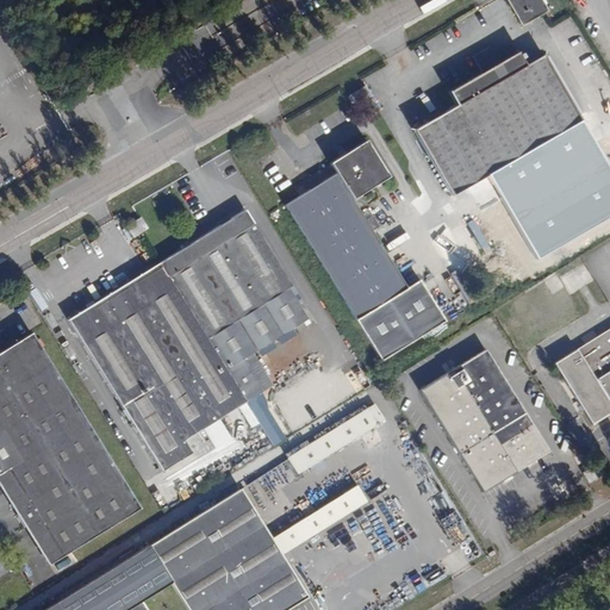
[(548,8),(542,0),(508,0),(522,24),(541,13),(548,8)]
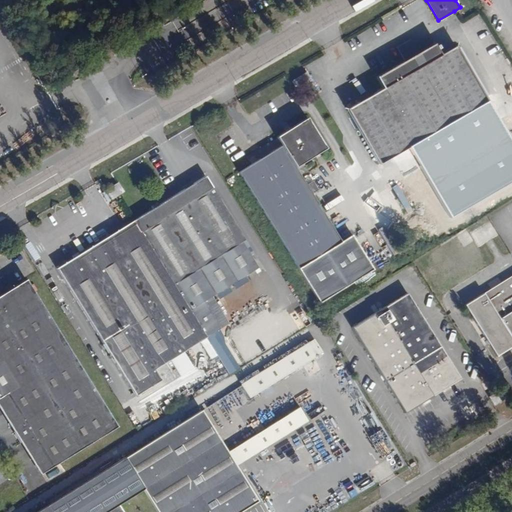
[(435,46),(434,44),(419,52),(404,60),(376,77),(382,88),(346,109),(378,165),(487,101),(455,47),(441,56),(437,49),(439,48),(437,45),(435,46)]
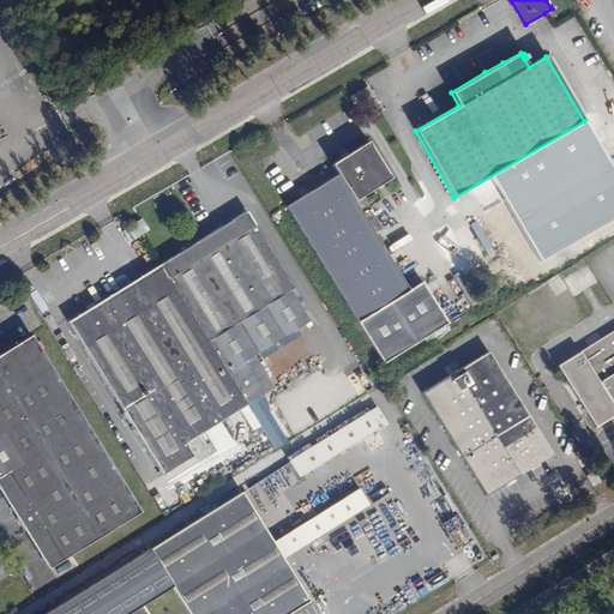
[(485,72),(503,62),(498,54),(480,64),(485,72)]
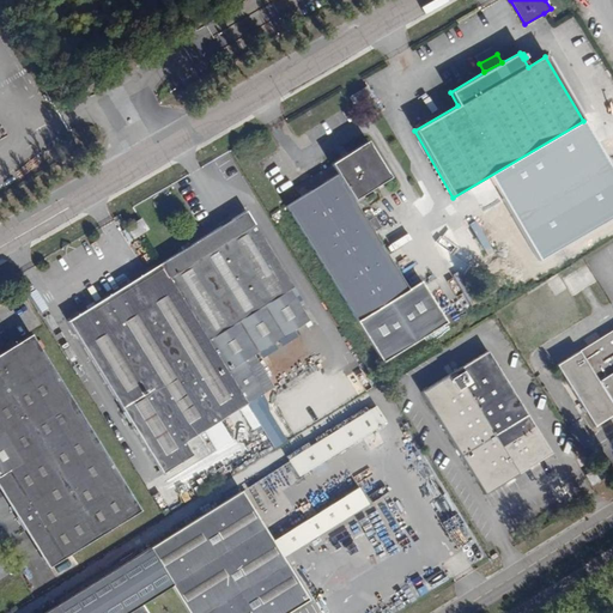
[(107,74),(99,79),(104,89),(120,80),(114,71),(107,74)]
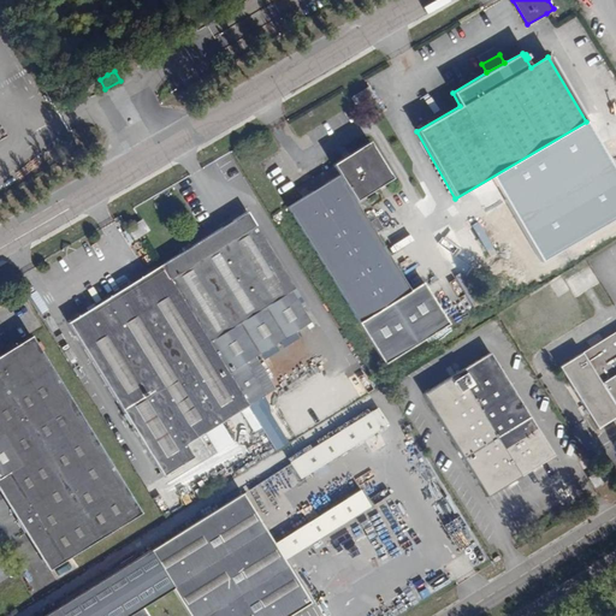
[(368,88),(359,93),(365,102),(373,96),(368,88)]
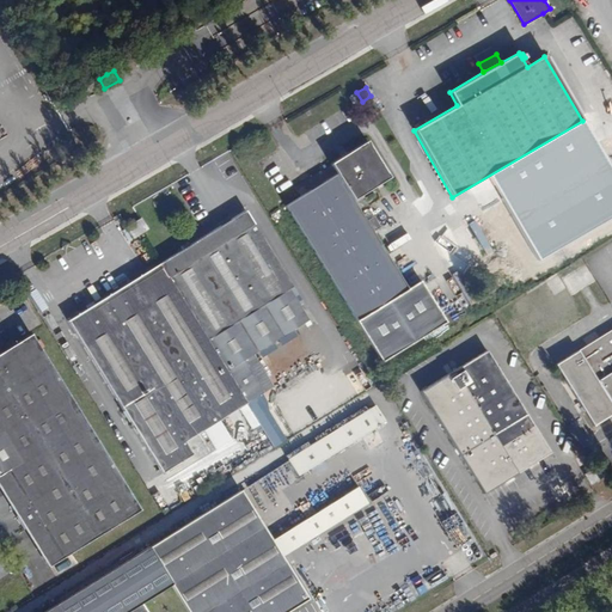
[(362,102),(356,92),(348,97),(354,106),(362,102)]
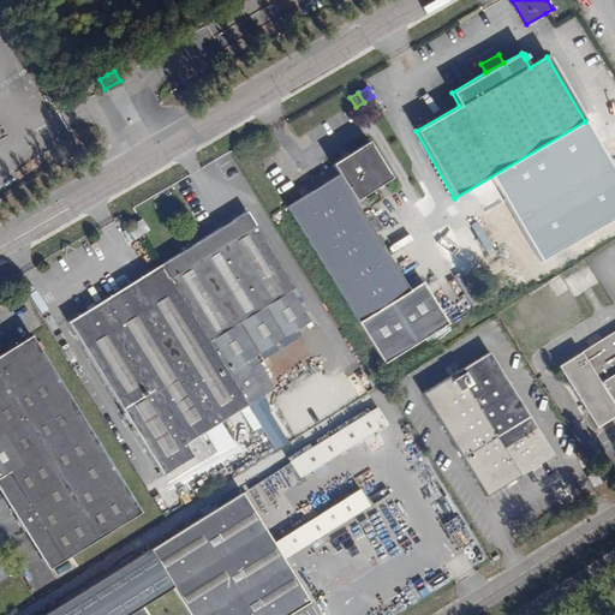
[(390,178),(369,142),(330,165),(338,177),(287,207),(356,323),(407,291),(353,201),(390,178)]
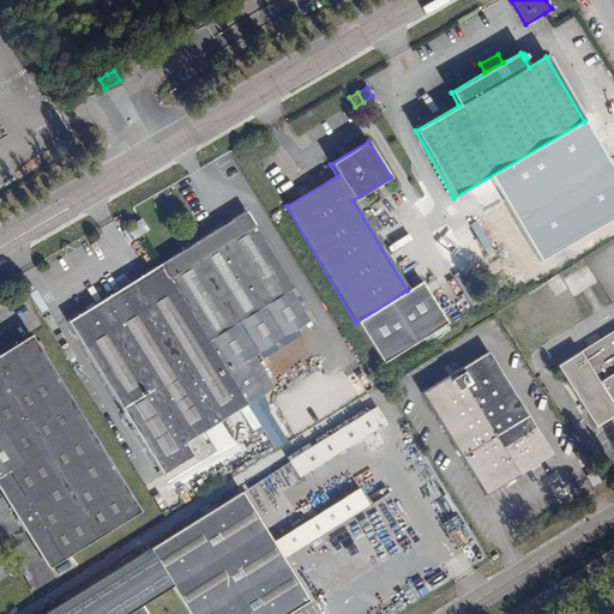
[(161,266),(247,407),(257,401),(265,395),(245,361),(257,355),(296,330),(305,325),(309,323),(300,307),(288,289),(293,286),(247,212),(191,247),(188,244),(182,247),(185,252),(161,266)]
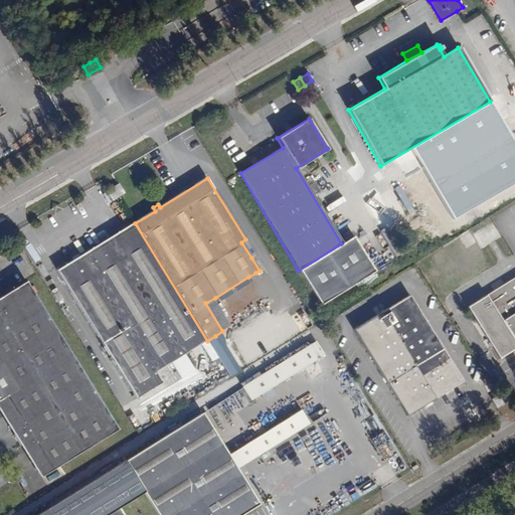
[(320,191),(313,180),(309,183),(315,194),(320,191)]
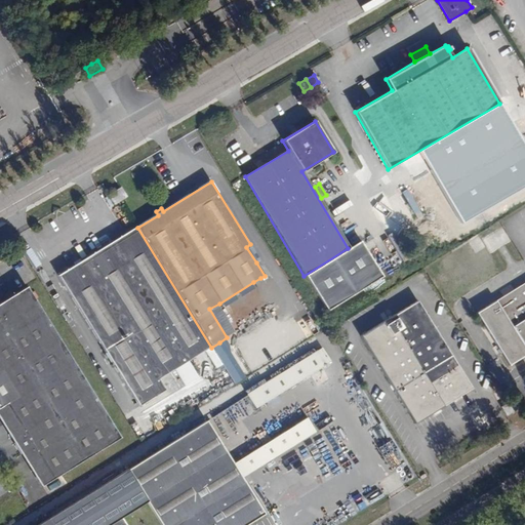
[(118,188),(115,190),(121,200),(124,198),(118,188)]
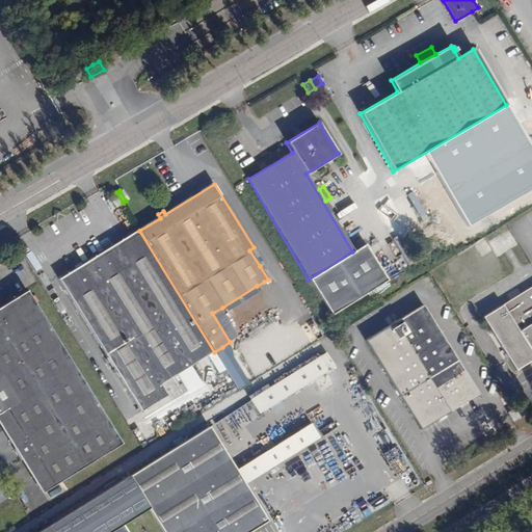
[(126,207),(123,203),(116,192),(107,197),(112,208),(116,206),(120,211),(126,207)]
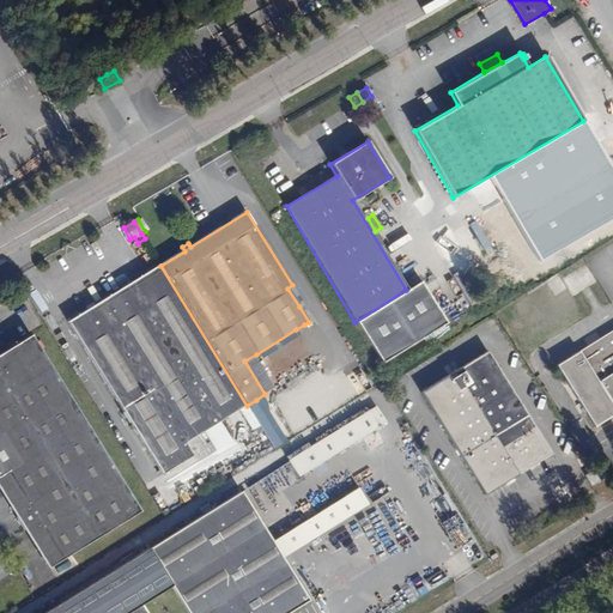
[(574,293),(598,278),(587,263),(564,278),(574,293)]
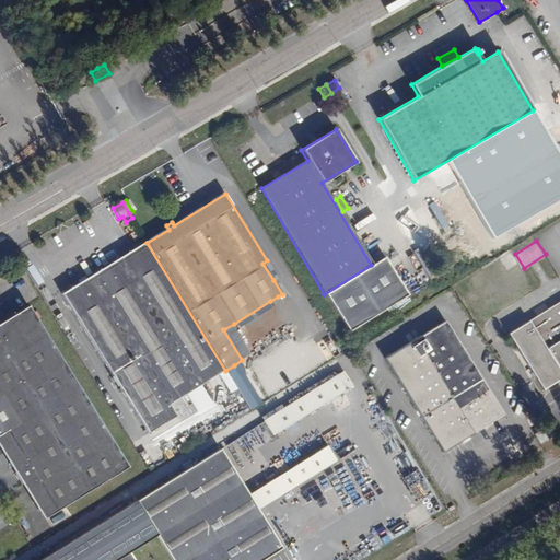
[(225,371),(147,243),(88,280),(85,277),(78,281),(80,283),(62,294),(149,434),(177,417),(175,412),(170,404),(225,371)]
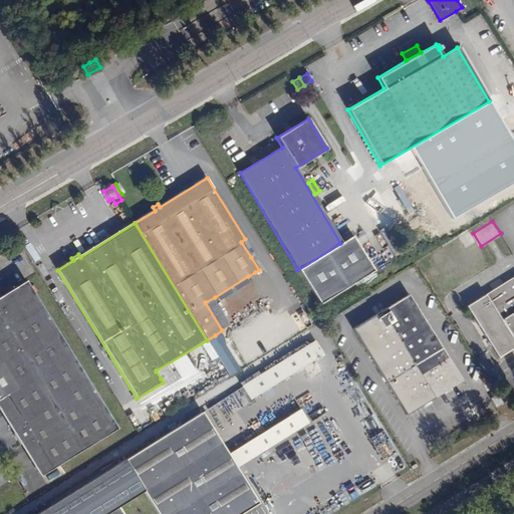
[(241,242),(251,257),(255,254),(245,239),(241,242)]
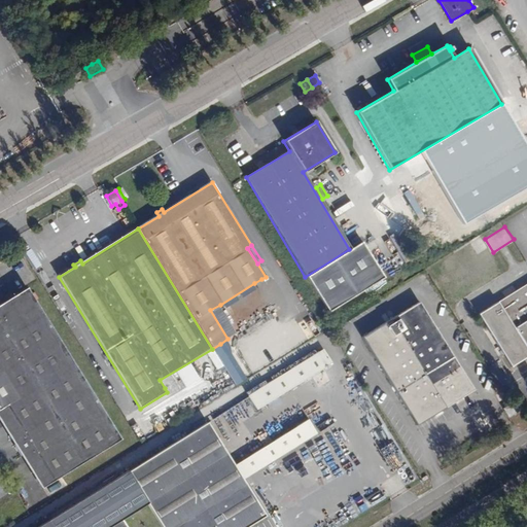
[(254,283),(258,289),(266,285),(261,279),(254,283)]
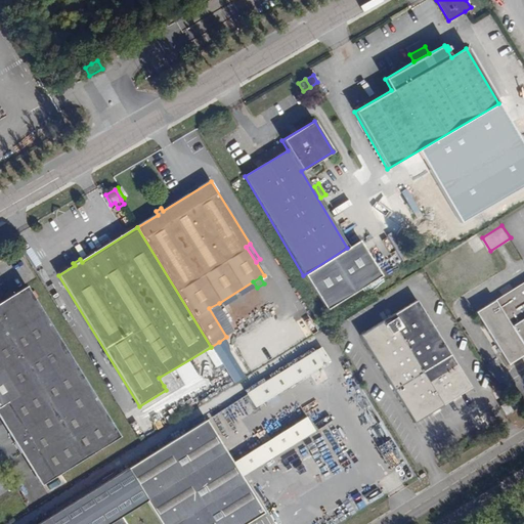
[(523,354),(523,281),(476,312),(508,364),(523,354)]
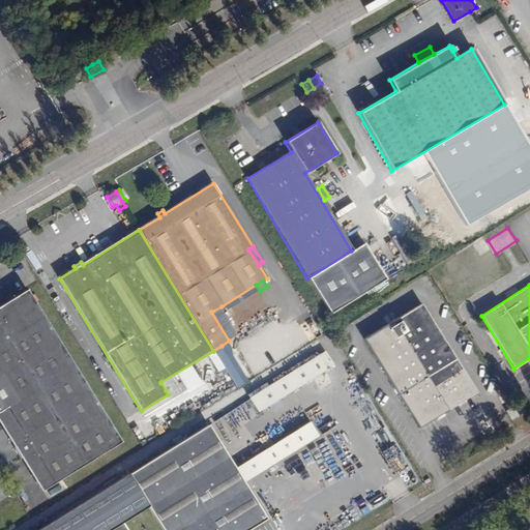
[(124,446),(28,293),(0,310),(0,410),(23,446),(19,448),(26,460),(29,458),(51,492),(124,446)]
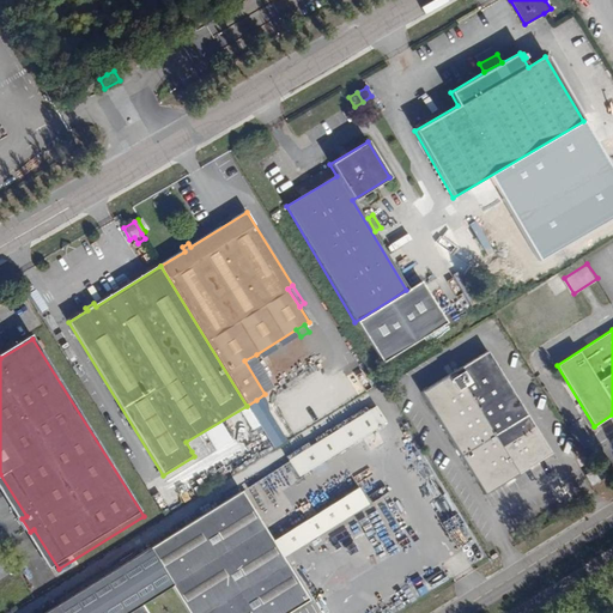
[(552,454),(487,351),(420,392),(485,495),(552,454)]
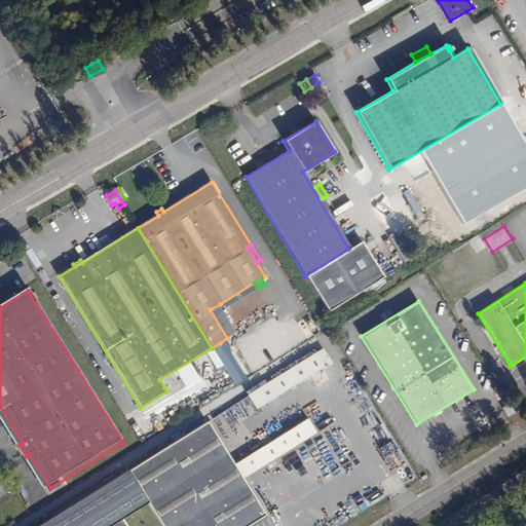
[(210,309),(227,338),(236,332),(220,304),(210,309)]
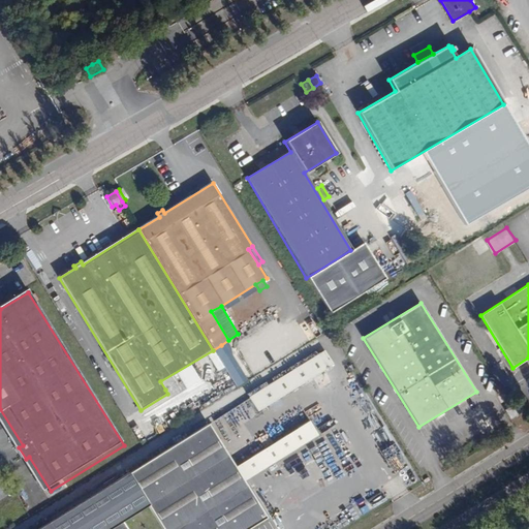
[(213,350),(220,362),(236,387),(245,382),(221,345),(213,350)]
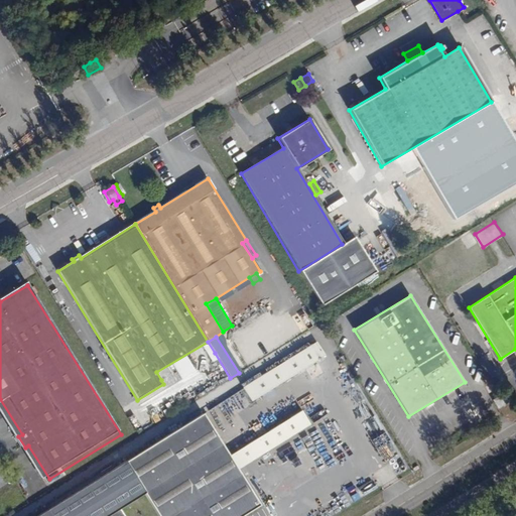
[(209,356),(215,353),(208,342),(156,372),(161,380),(207,352),(209,356)]
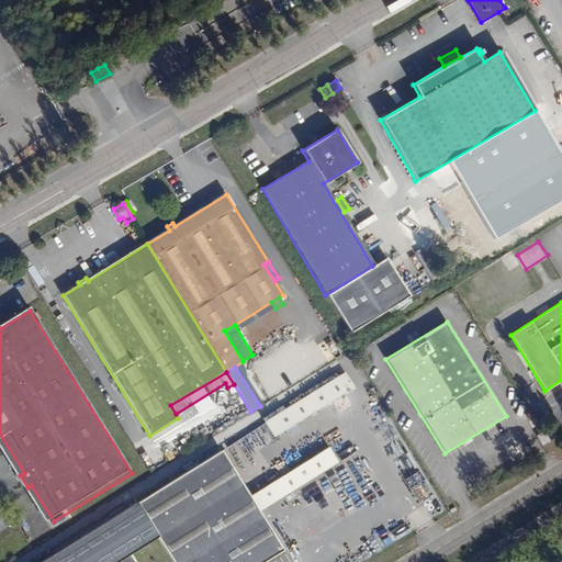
[(353,390),(345,375),(265,425),(274,439),(353,390)]
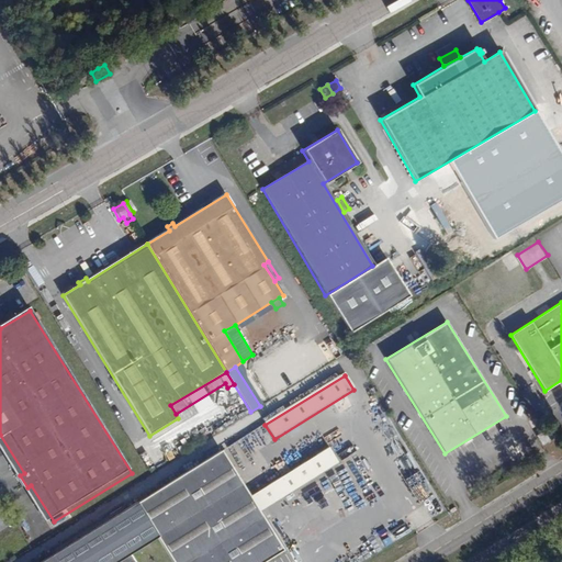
[(543,430),(549,439),(555,435),(550,427),(543,430)]
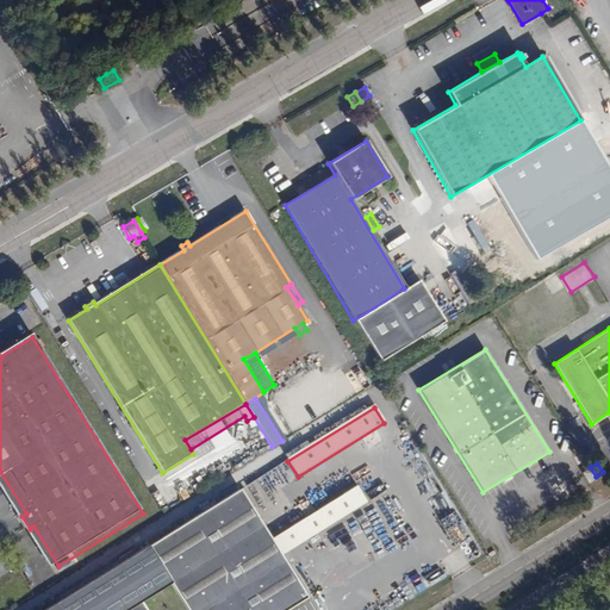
[(587,481),(596,477),(590,467),(583,472),(587,481)]
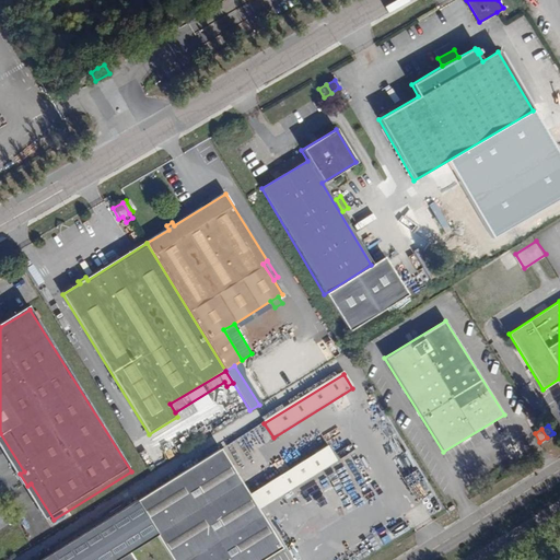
[(335,463),(327,448),(281,477),(276,466),(243,487),(221,450),(42,559),(136,559),(132,553),(160,536),(174,559),(268,559),(283,550),(258,510),(335,463)]
